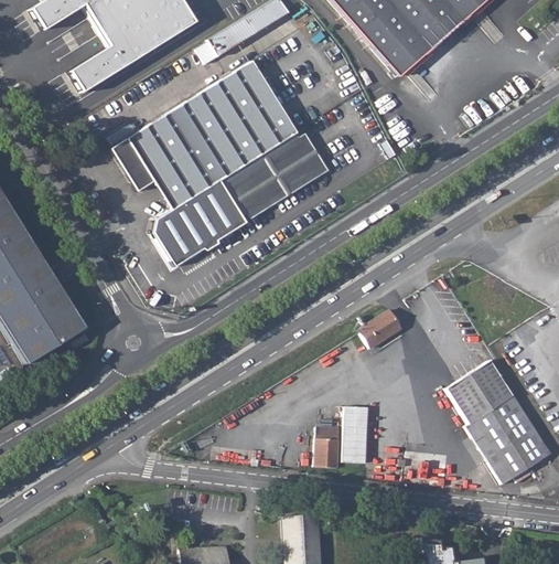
[(83,92),(195,23),(181,0),(44,0),(30,9),(44,32),(84,7),(108,46),(70,71),(83,92)]
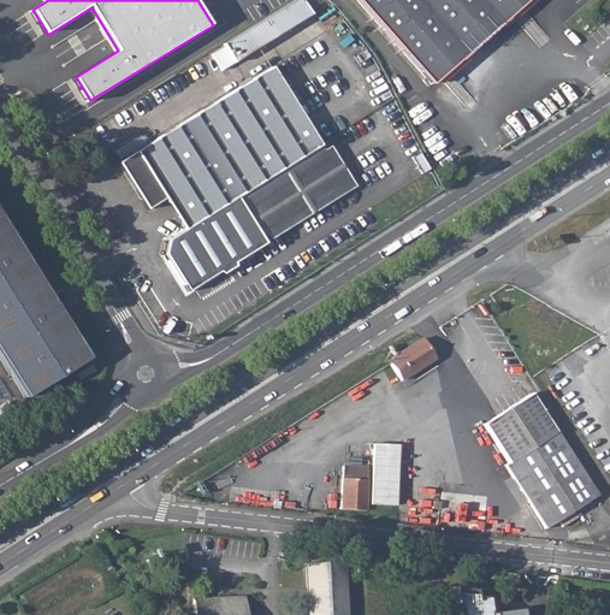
[(296,0),(229,43),(240,61),(317,13),(315,11),(308,0),(296,0)]
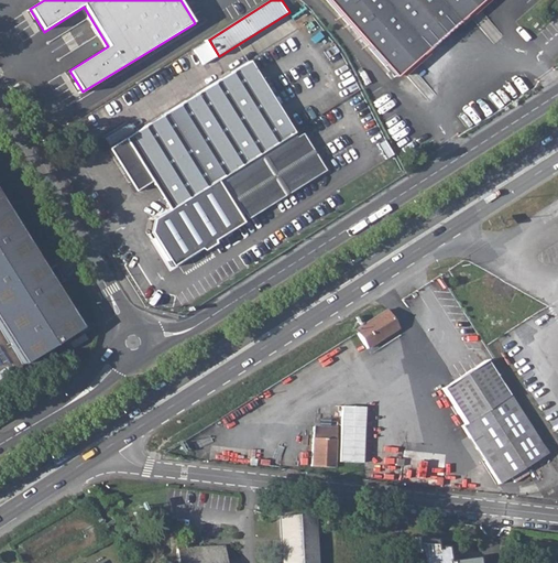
[(331,0),(390,66),(465,0),(331,0)]
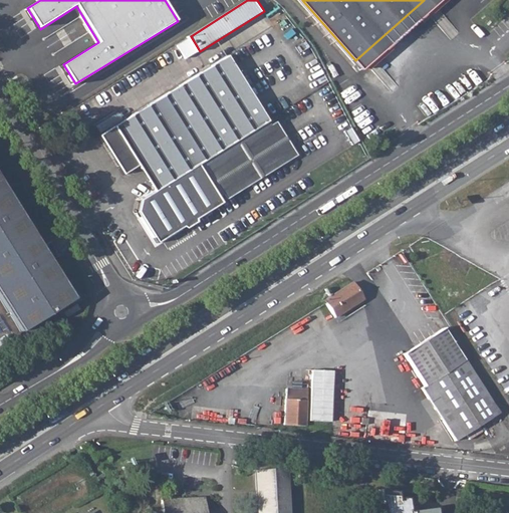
[(226,202),(202,164),(271,120),(230,55),(103,135),(128,174),(146,162),(162,188),(138,204),(162,242),(187,226),(192,227),(200,221),(201,218),(226,202)]
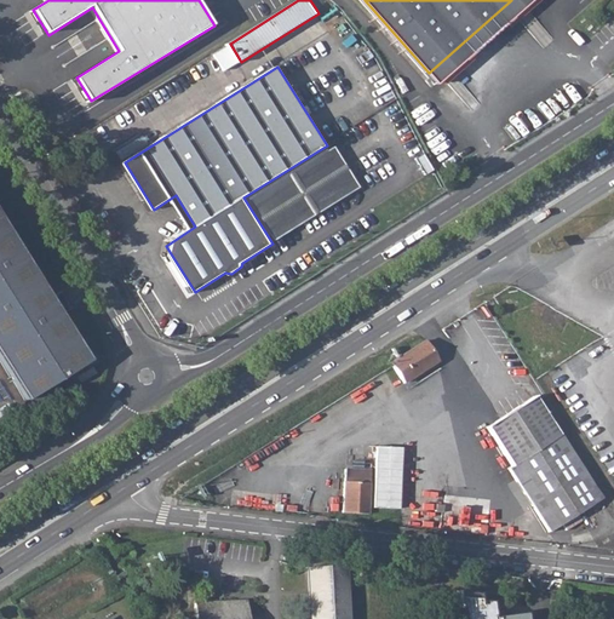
[(0,349),(30,397),(93,359),(66,314),(75,307),(66,291),(55,297),(0,210),(0,349)]
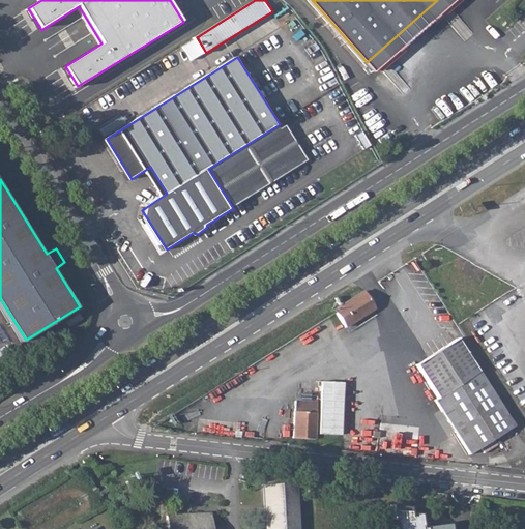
[(379,309),(368,291),(339,310),(349,327),(379,309)]
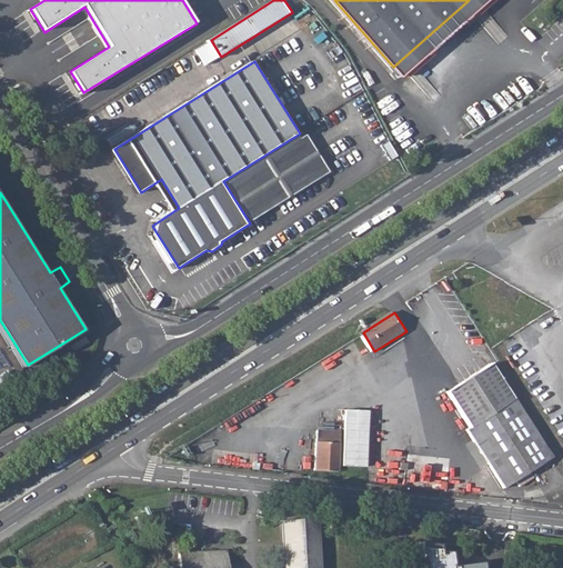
[(88,334),(74,342),(78,348),(92,339),(88,334)]
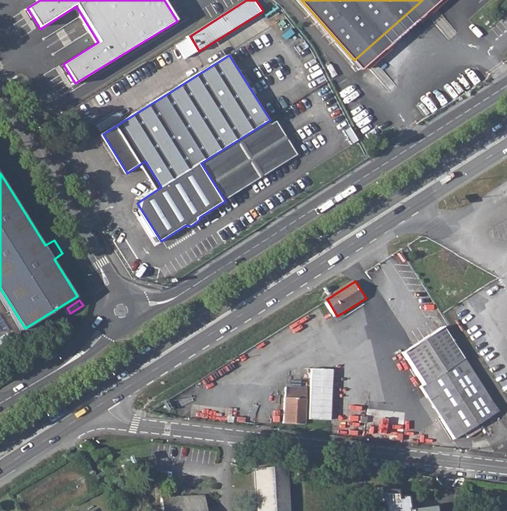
[(446,326),(406,352),(426,384),(423,386),(457,439),(500,411),(446,326)]
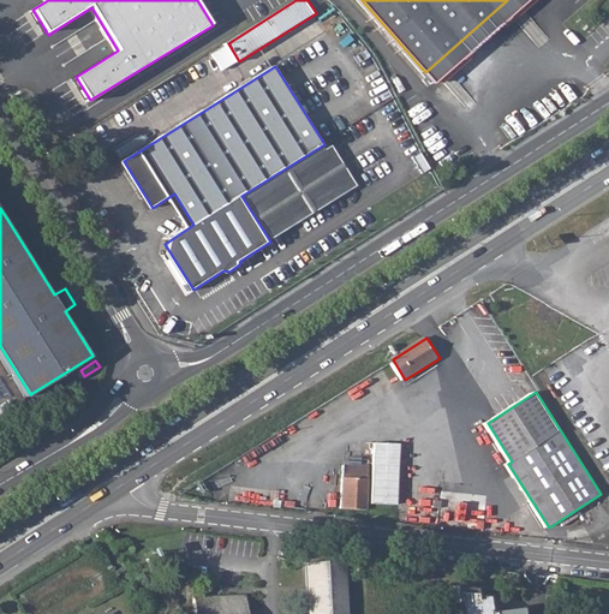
[(380,441),(377,502),(402,504),(405,442),(380,441)]
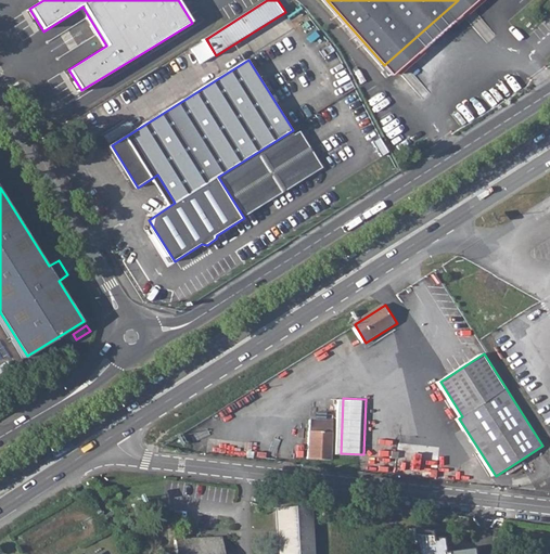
[(336,420),(314,420),(311,459),(334,459),(336,420)]
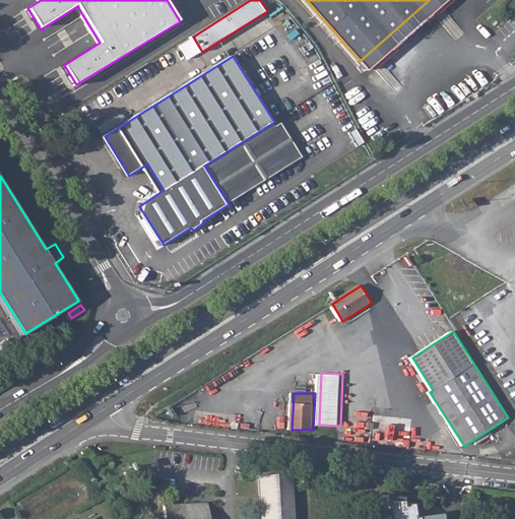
[(294,518),(291,473),(265,475),(267,518),(294,518)]
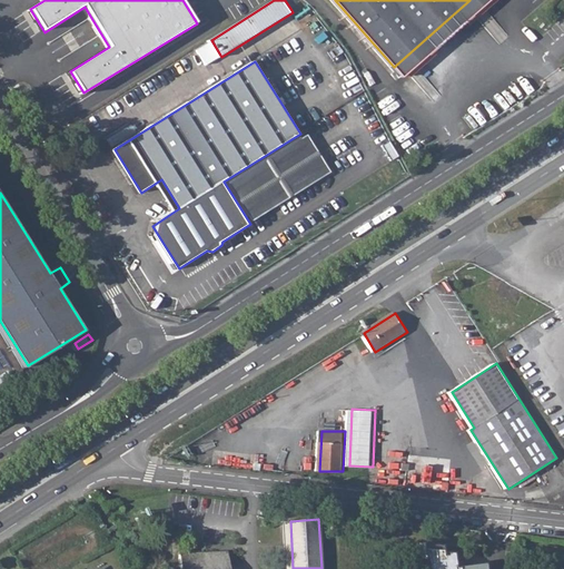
[(462,552),(435,549),(436,568),(494,568),(494,562),(464,566),(462,552)]
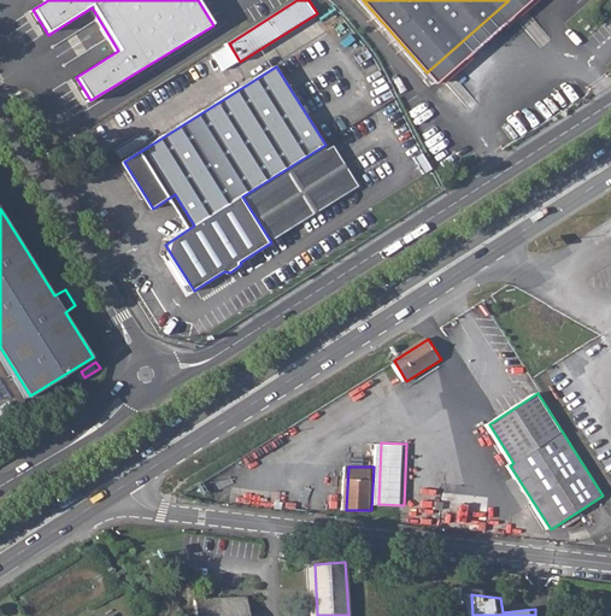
[(227,602),(199,603),(199,615),(251,615),(251,597),(227,598),(227,602)]
